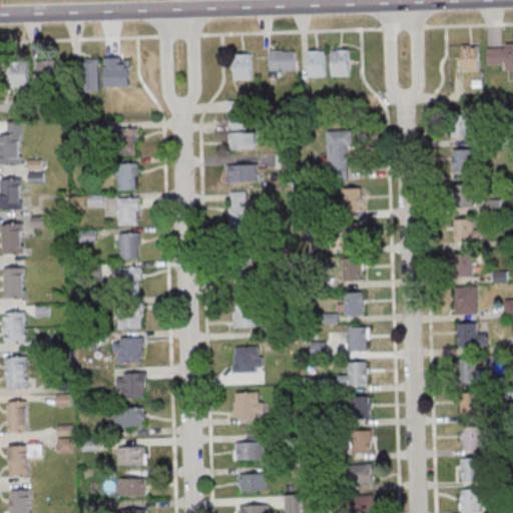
[(512,67),(512,43),(488,43),(488,68),(512,67)]
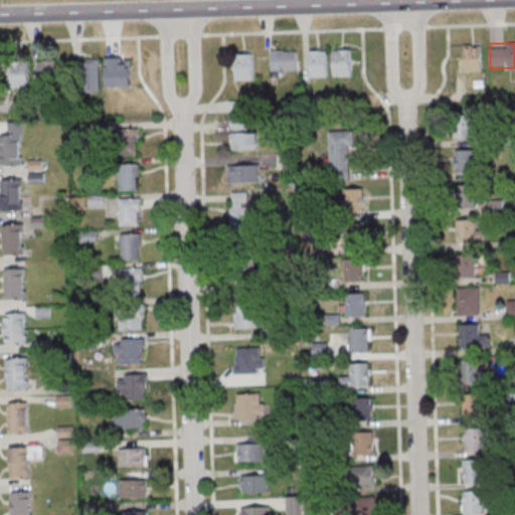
[(482,71),(482,44),(463,44),(463,71),(482,71)]
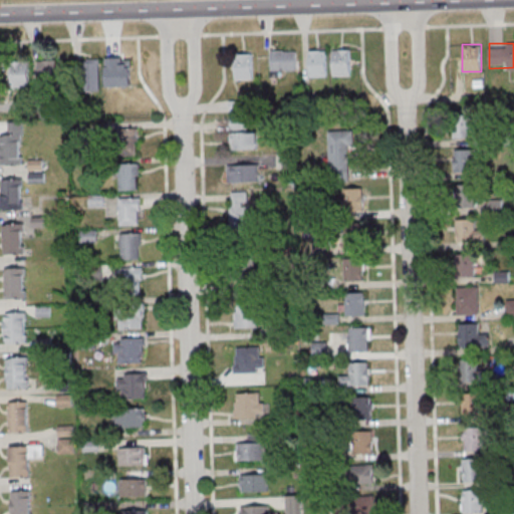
[(327,49),(309,49),(309,77),(327,77),(327,49)]
